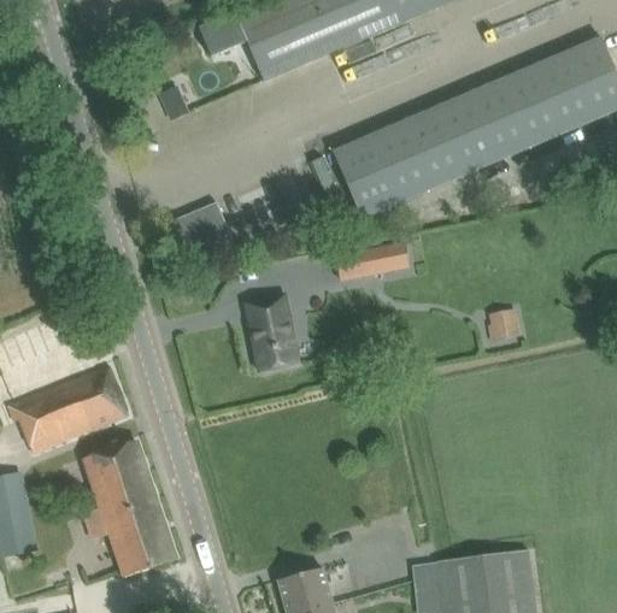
[(298,65),(269,0),(266,0),(236,12),(236,11),(199,27),(211,56),(246,41),(263,80),(298,65)]
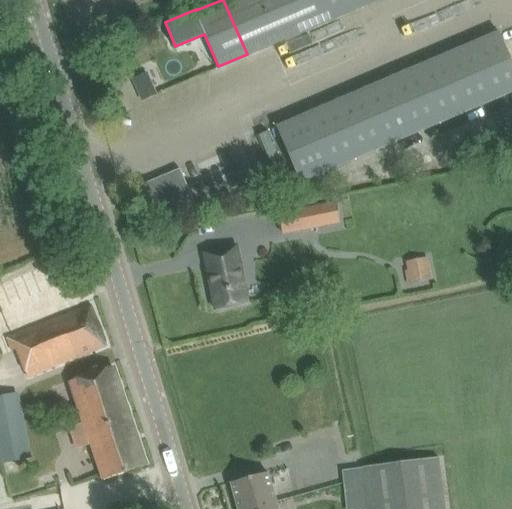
[(223,0),(247,54),(332,18),(323,0),(223,0)]
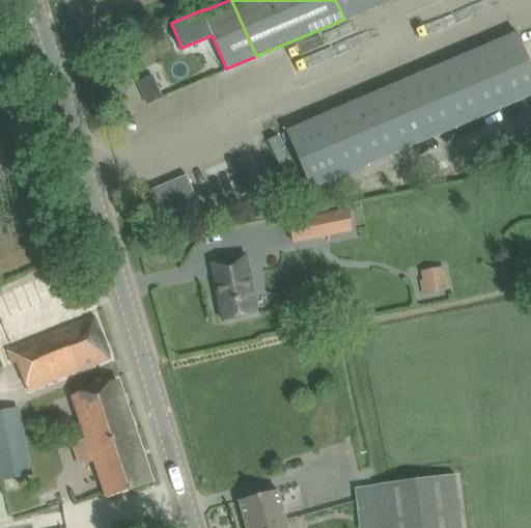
[(319,116),(306,121),(286,130),(311,188),(343,173),(319,116)]
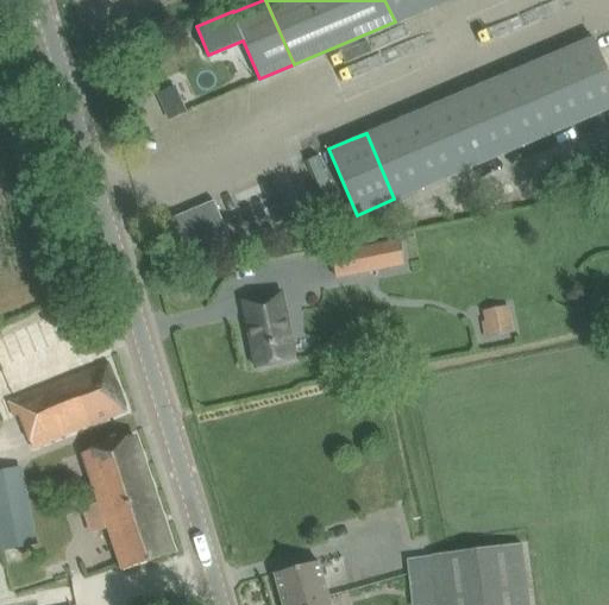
[(214,197),(162,219),(180,260),(231,239),(214,197)]
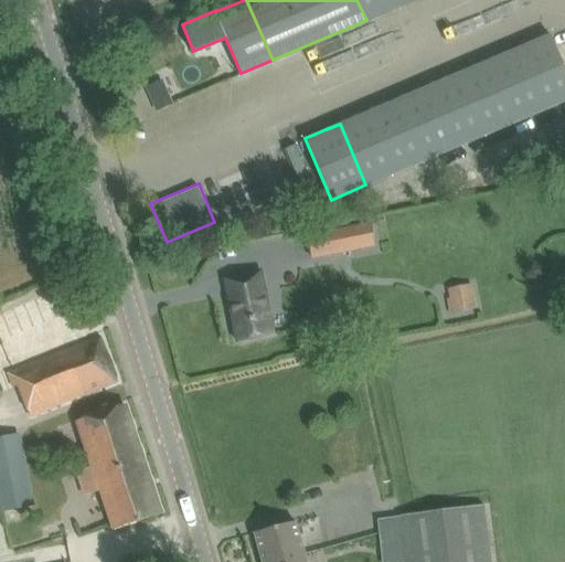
[(340,225),(306,233),(311,255),(344,248),(340,225)]
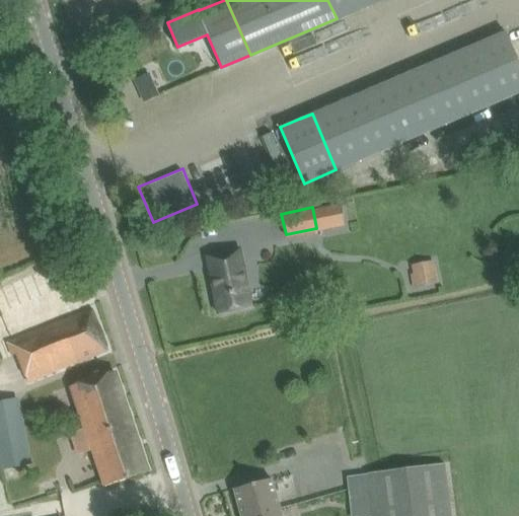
[(241,246),(226,249),(206,253),(217,311),(246,305),(243,287),(248,286),(241,246)]
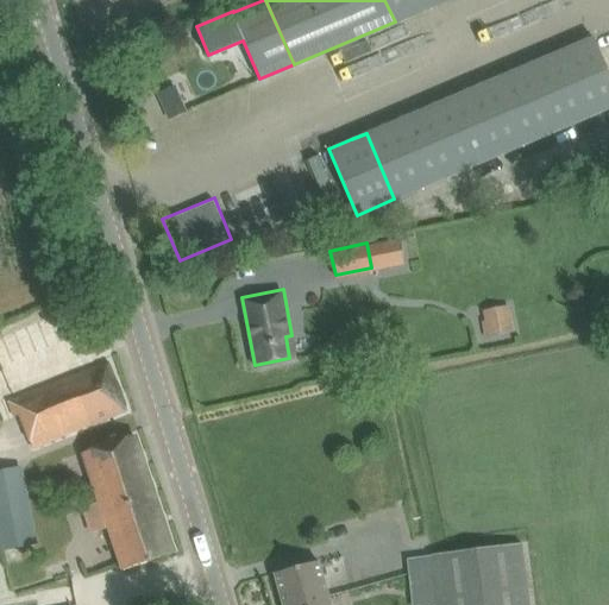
[(481,317),(483,334),(514,327),(509,301),(482,307),(484,316),(481,317)]
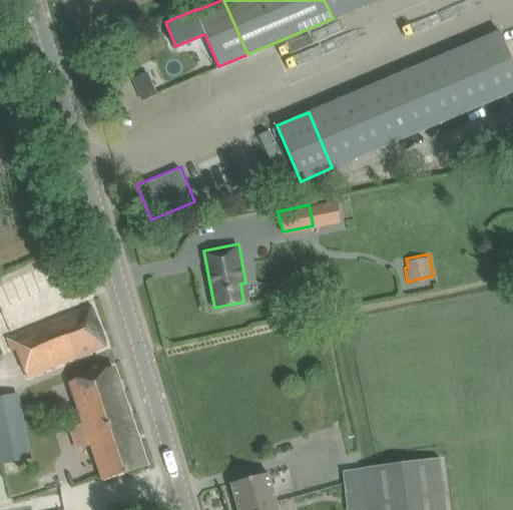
[(92,307),(12,339),(27,377),(107,344),(92,307)]
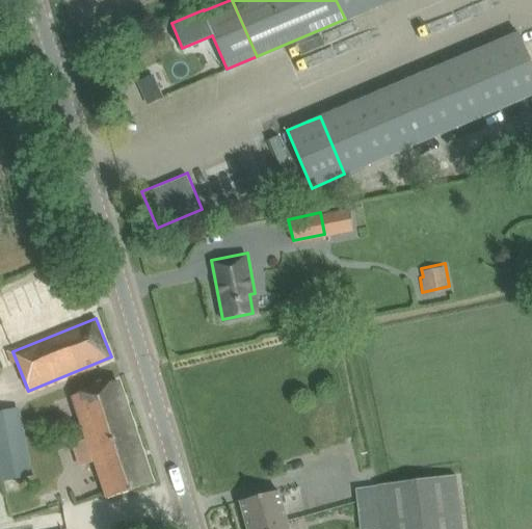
[(107,497),(152,481),(117,379),(73,394),(107,497)]
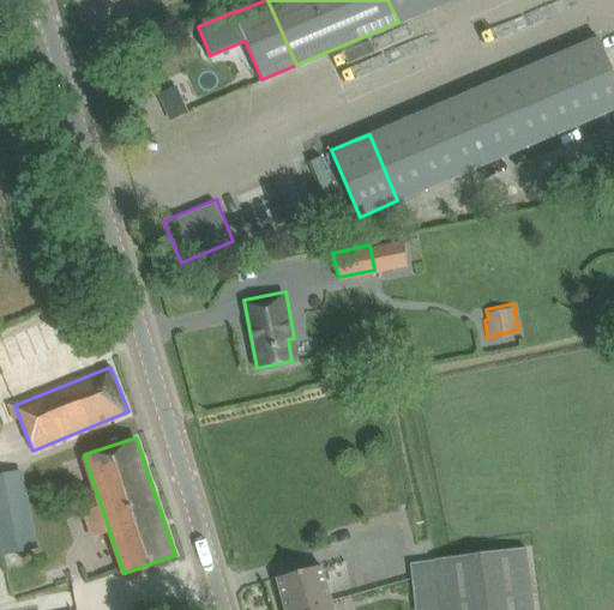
[(0,472),(0,548),(0,550),(36,544),(20,469),(0,472)]
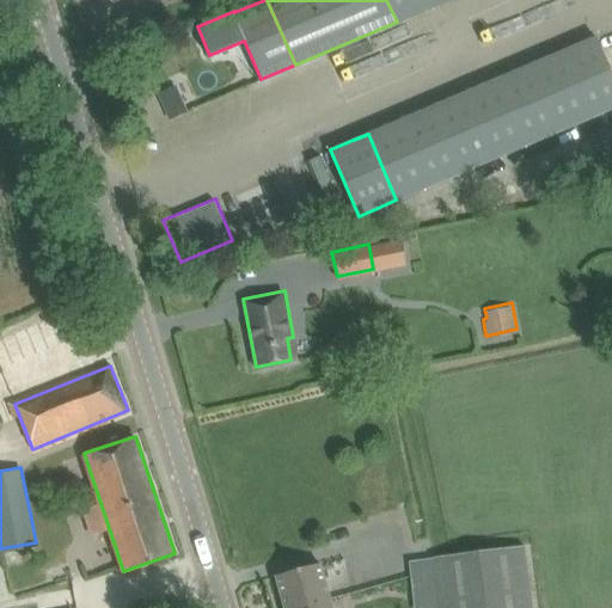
[(435,556),(436,563),(442,607),(534,607),(525,542),(435,556)]
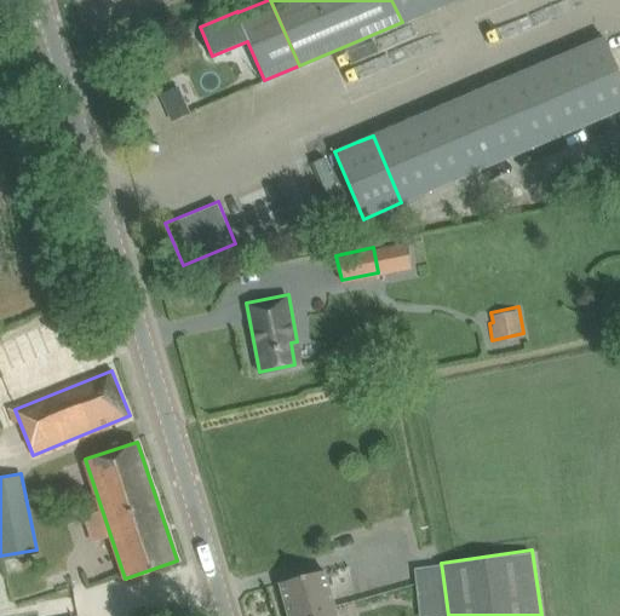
[(279,582),(288,615),(337,615),(323,569),(279,582)]
